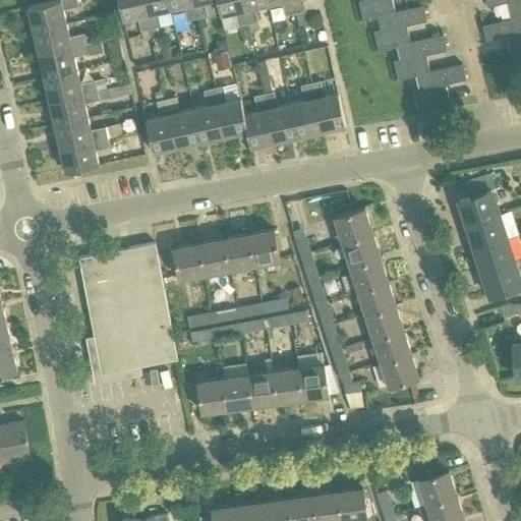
[(51,0),(29,5),(34,32),(66,23),(63,8),(77,5),(76,0),(51,0)]
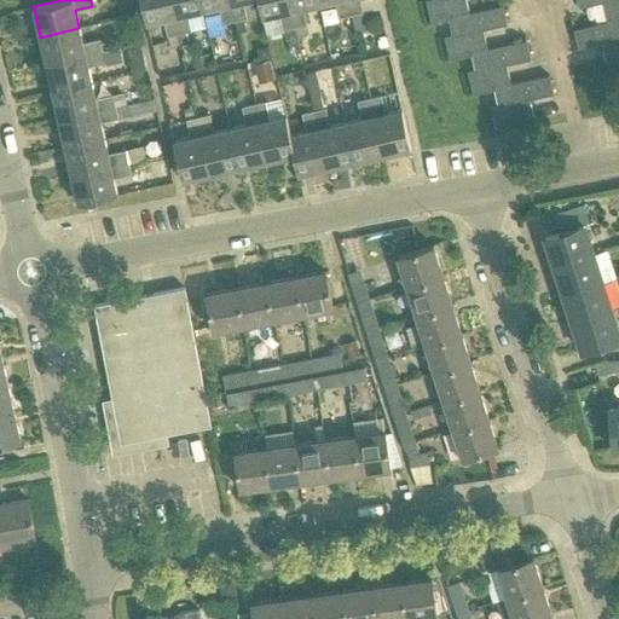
[(179,32),(171,0),(140,0),(146,22),(163,18),(167,35),(177,33),(179,32)]
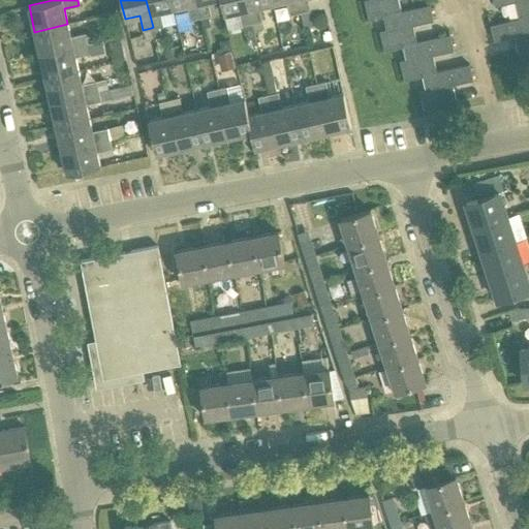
[(170,0),(146,0),(153,27),(159,26),(162,25),(159,10),(173,7),(170,0)]
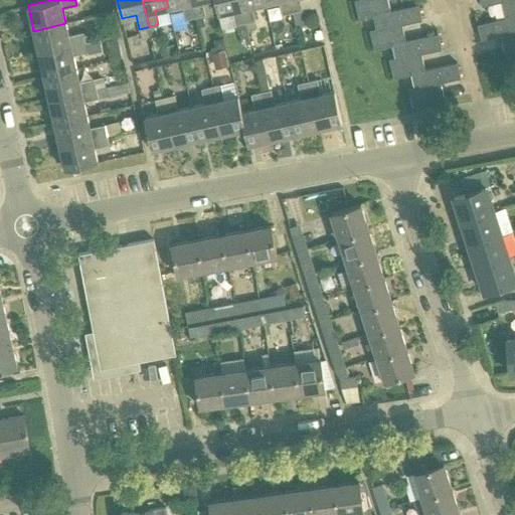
[(166,0),(168,7),(182,4),(185,18),(195,16),(191,0),(166,0)]
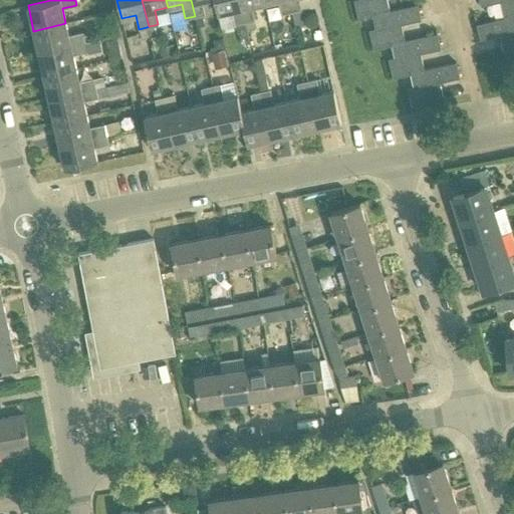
[(191,0),(195,16),(204,14),(201,0),(191,0)]
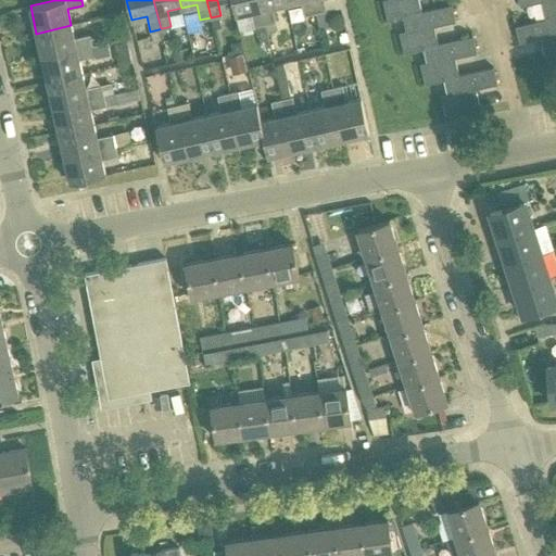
[(231,0),(235,14),(251,11),(254,26),(264,24),(258,0),(231,0)]
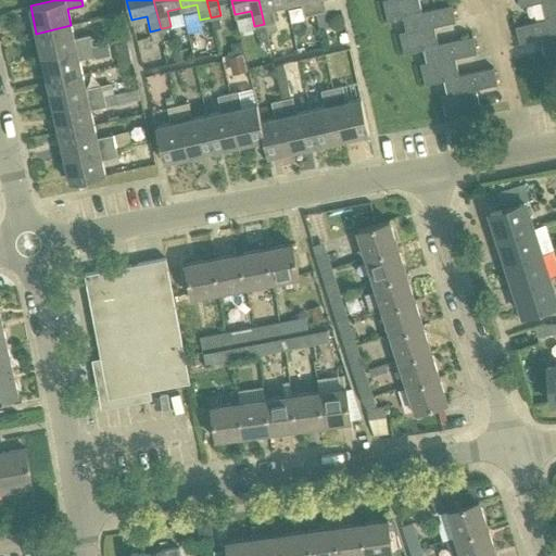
[(285,0),(258,0),(264,24),(275,21),(272,5),(286,2),(285,0)]
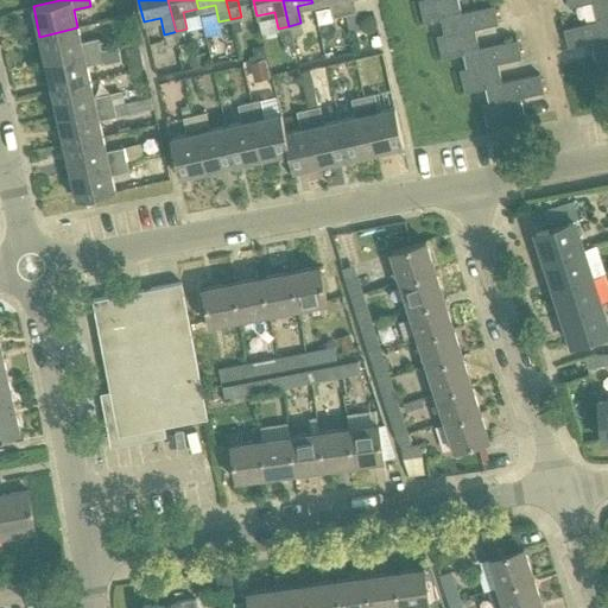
[(311,0),(312,2),(324,0),(328,0),(333,16),(344,13),(341,0),(311,0)]
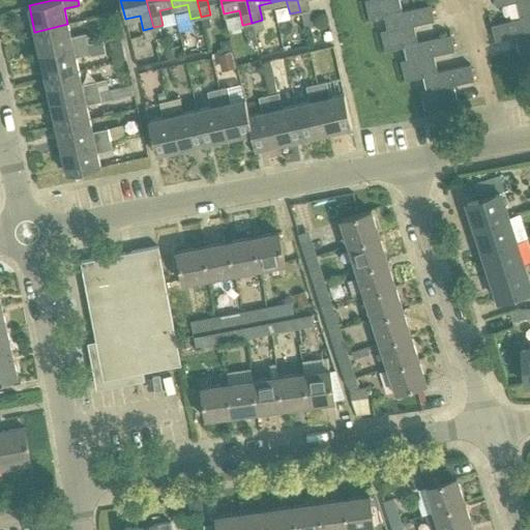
[(297,0),(300,11),(303,29),(314,27),(307,0),(297,0)]
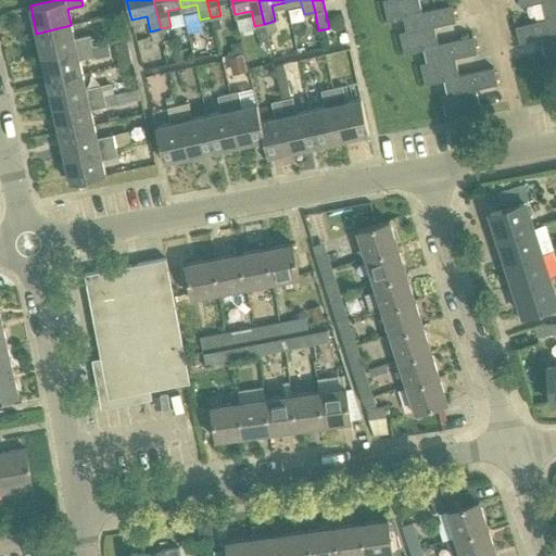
[(402,16),(421,12),(418,0),(382,0),(388,20),(402,16)]
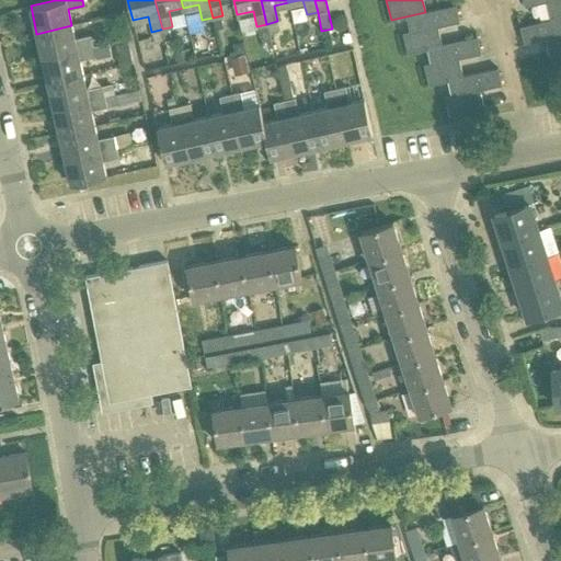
[(560,0),(523,0),(525,6),(547,0),(551,19),(560,16),(560,0)]
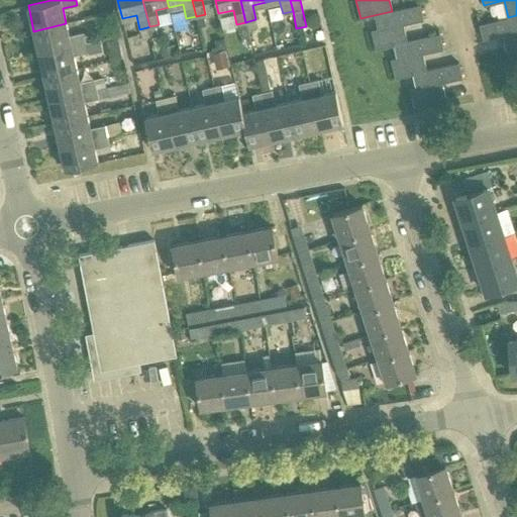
[(419,4),(392,11),(374,15),(377,28),(371,30),(376,48),(394,44),(407,41),(403,24),(422,19),(419,4)]
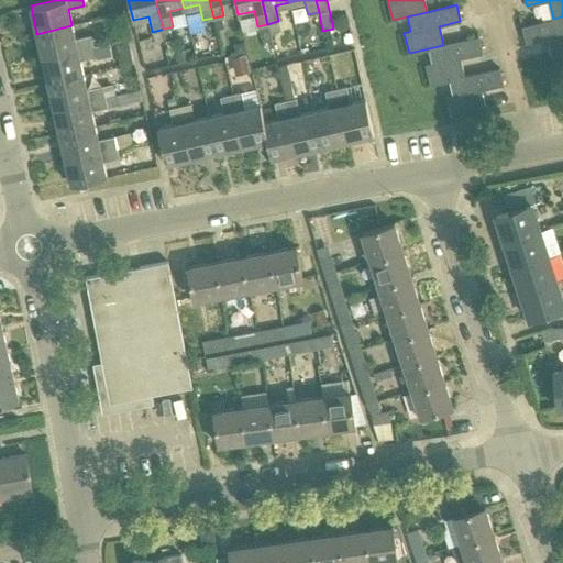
[(562,17),(553,19),(521,26),(526,43),(548,37),(552,56),(562,53),(562,17)]
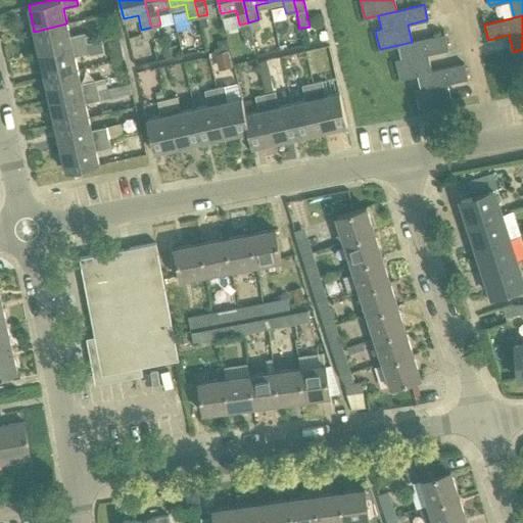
[(258,19),(248,22),(250,31),(260,29),(258,19)]
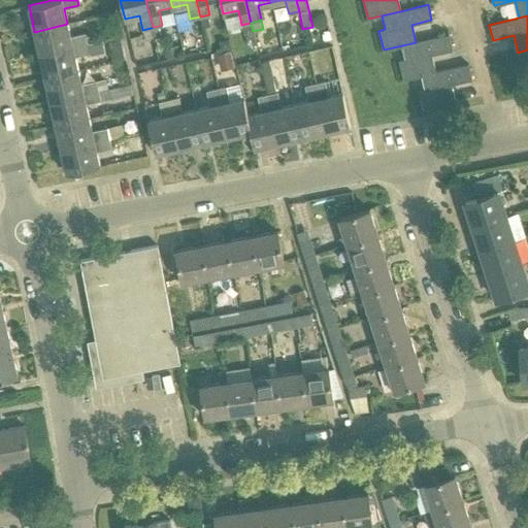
[(253,31),(251,23),(241,25),(243,33),(245,33),(253,31)]
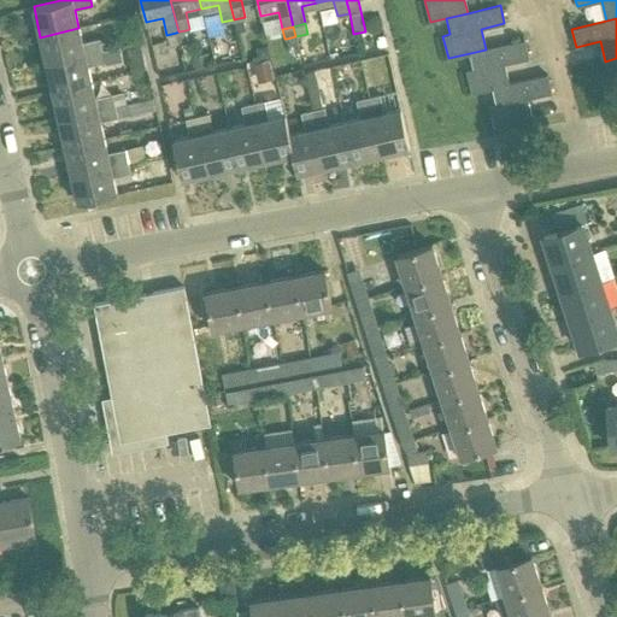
[(78,28),(40,37),(46,63),(103,50),(100,39),(82,42),(78,28)]
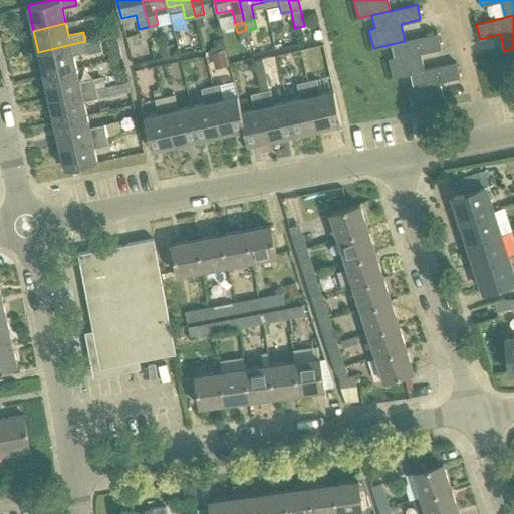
[(157,34),(155,25),(149,26),(147,27),(149,35),(157,34)]
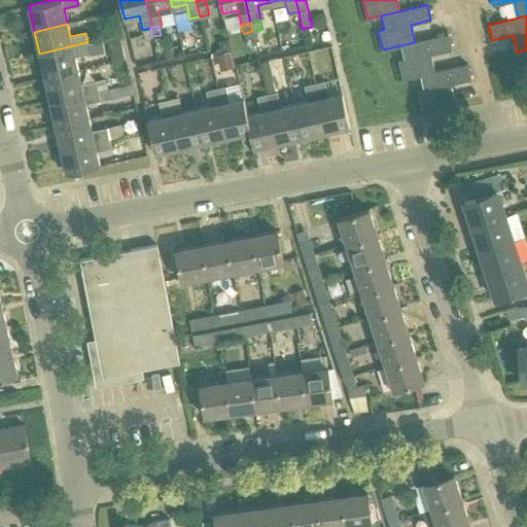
[(150,28),(142,30),(144,38),(152,36),(150,28)]
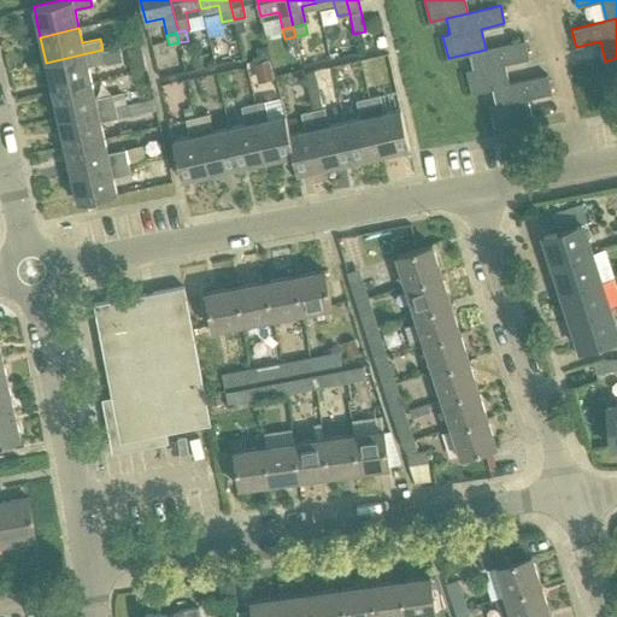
[(493,88),(509,83),(504,63),(528,58),(523,40),(486,50),(470,53),(474,69),(466,70),(471,93),(493,88)]
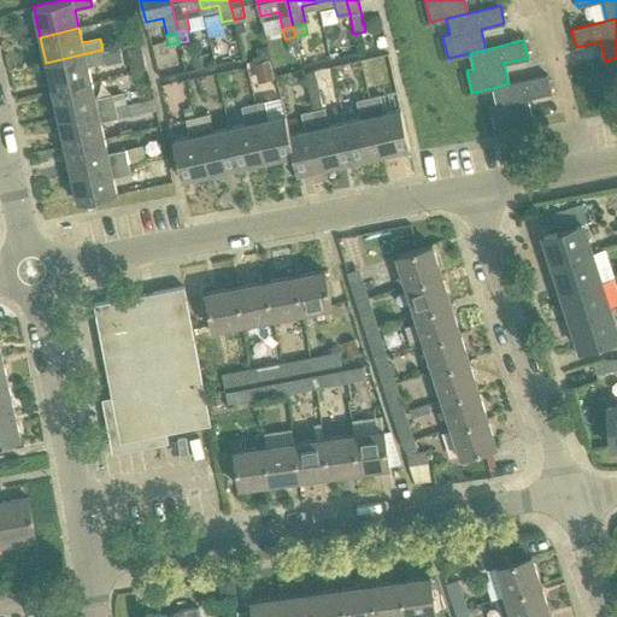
[(103,50),(105,62),(106,64),(122,60),(118,46),(117,47),(103,50)]
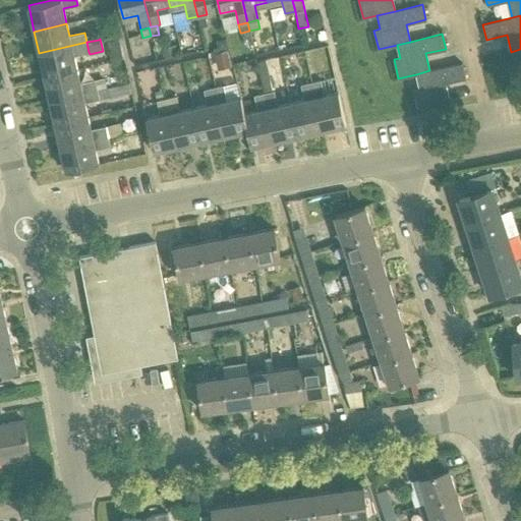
[(39,53),(45,77),(77,70),(73,55),(89,52),(87,42),(39,53)]
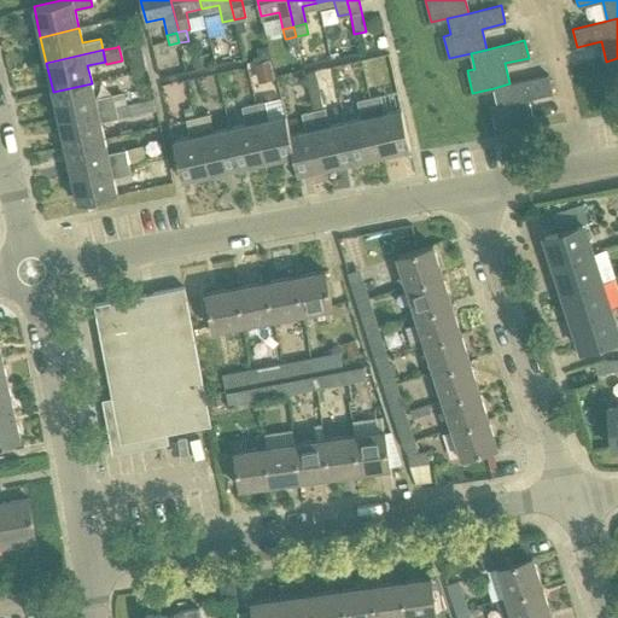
[(209,52),(192,57),(194,68),(211,64),(209,52)]
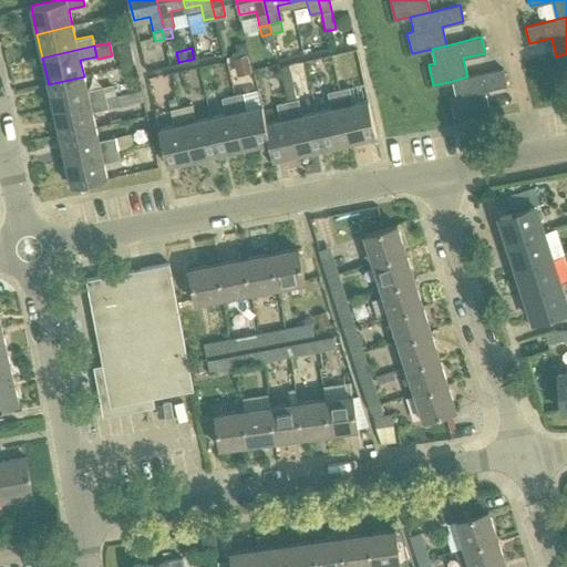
[(248,54),(234,58),(237,75),(253,72),(248,54)]
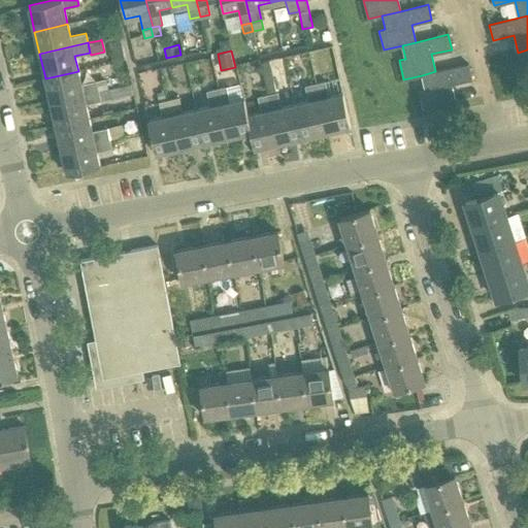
[(467,64),(435,71),(422,75),(425,89),(419,90),(423,108),(455,101),(451,84),(471,78),(467,64)]
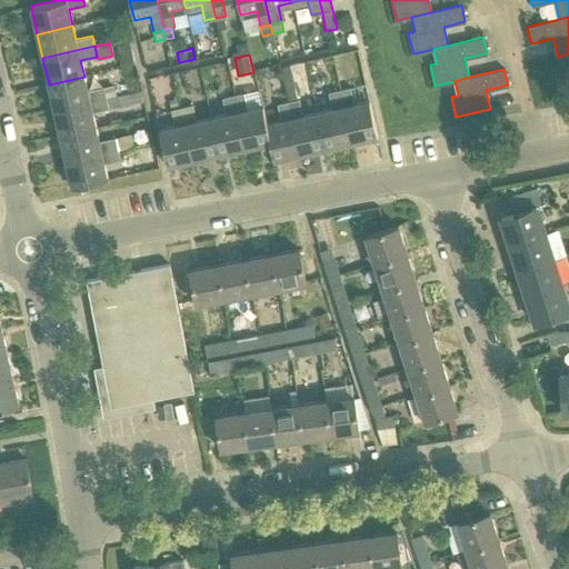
[(85,77),(49,85),(55,109),(106,97),(103,87),(87,90),(85,77)]
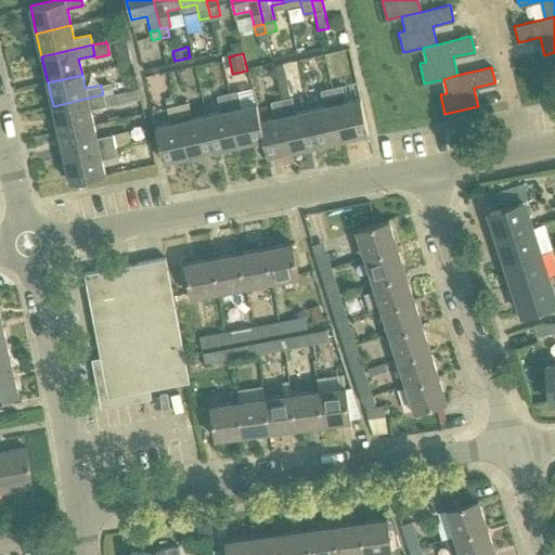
[(278,82),(281,99),(292,97),(287,80),(278,82)]
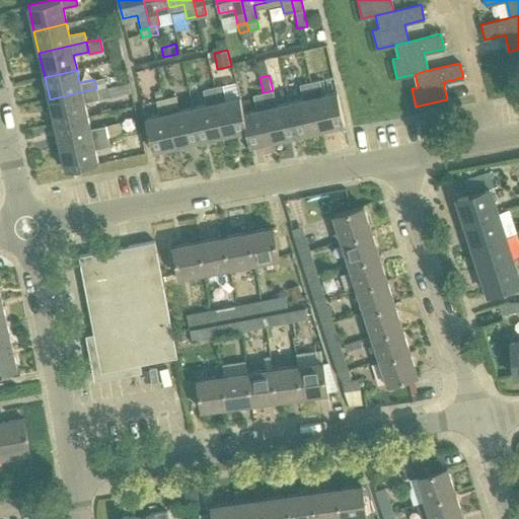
[(309,81),(319,129),(344,124),(337,91),(322,94),(318,79),(309,81)]
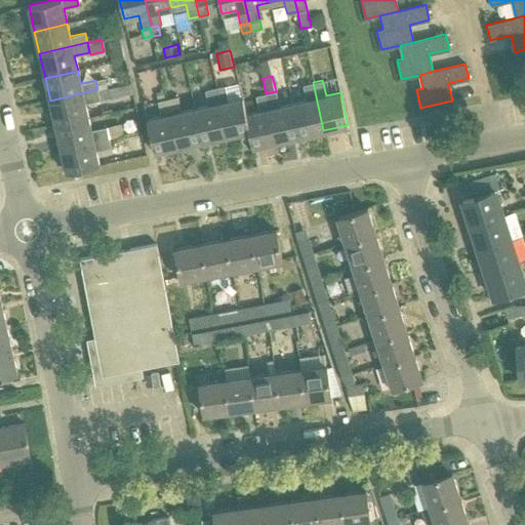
[(307,99),(293,103),(301,135),(323,130),(313,82),(304,84),(307,99)]
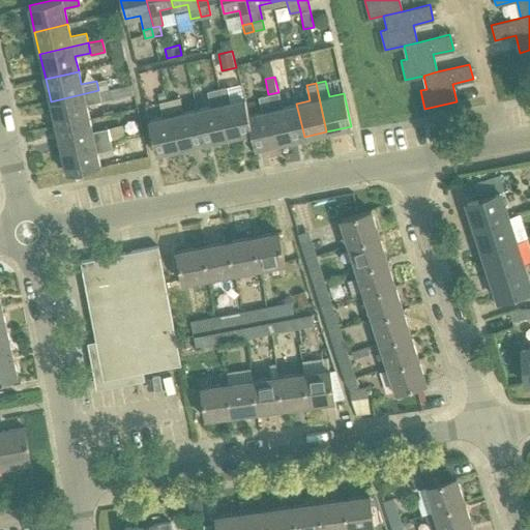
[(227,87),(217,89),(228,137),(251,131),(248,115),(245,98),(230,101),(227,87)]
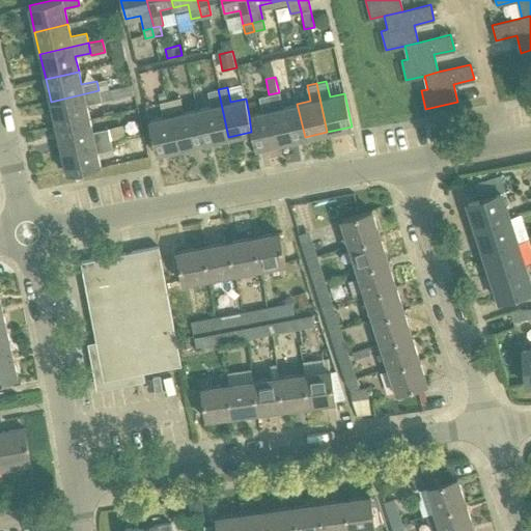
[(197,109),(204,142),(228,137),(218,89),(207,91),(211,106),(197,109)]
